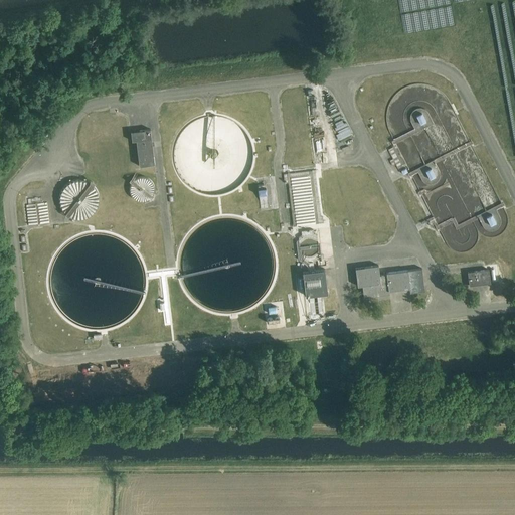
[(150,128),(131,131),(132,141),(135,140),(139,165),(155,163),(150,128)]
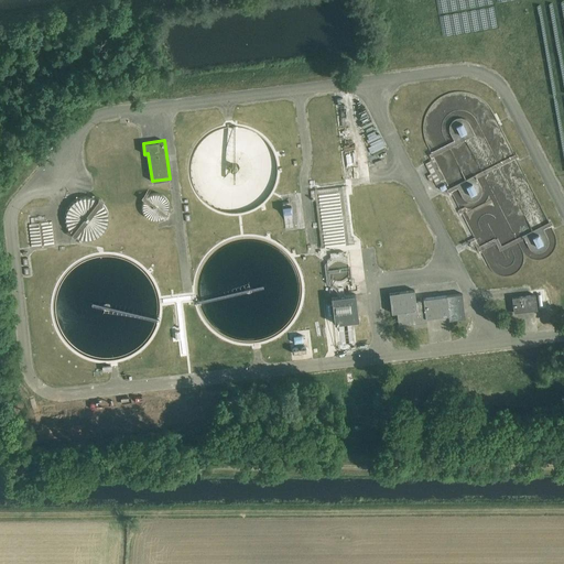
[(323,248),(346,245),(342,209),(347,209),(345,186),(316,190),(323,248)]
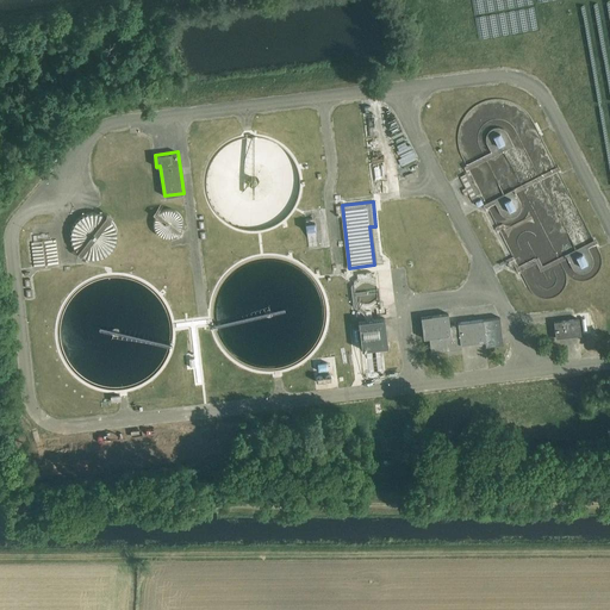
[(116,254),(110,212),(67,218),(74,261),(116,254)]
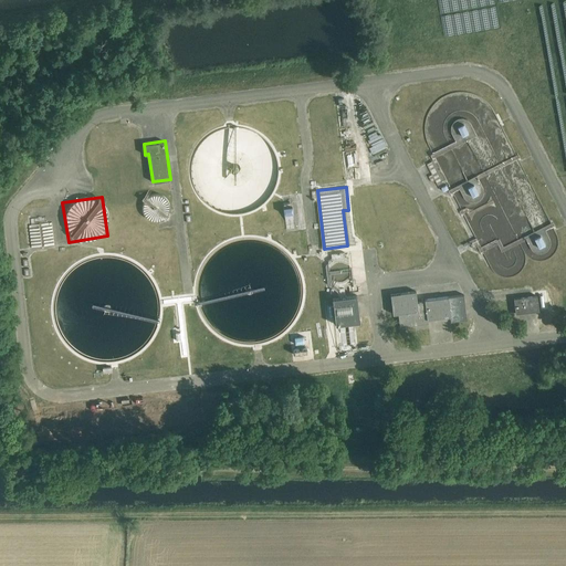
[(148,206),(148,218),(167,219),(168,197),(144,197),(144,206),(148,206)]
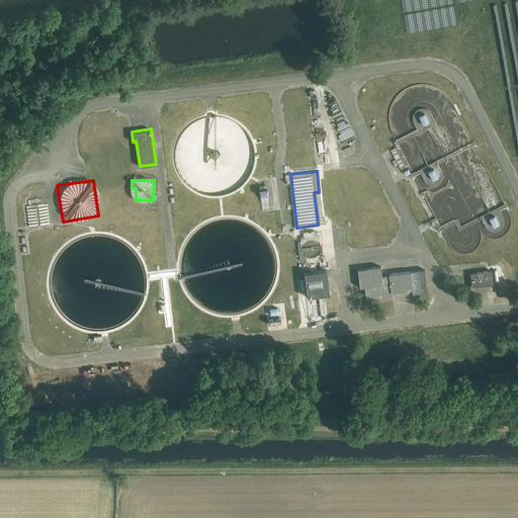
[(266,188),(257,190),(259,201),(268,200),(266,188)]
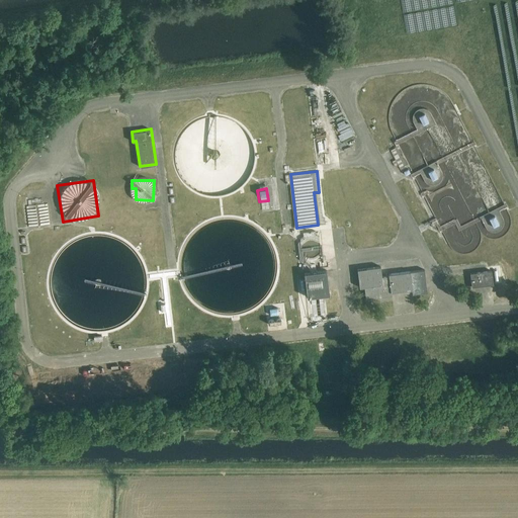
[(306,232),(307,247),(300,247),(301,260),(320,259),(319,231),(306,232)]
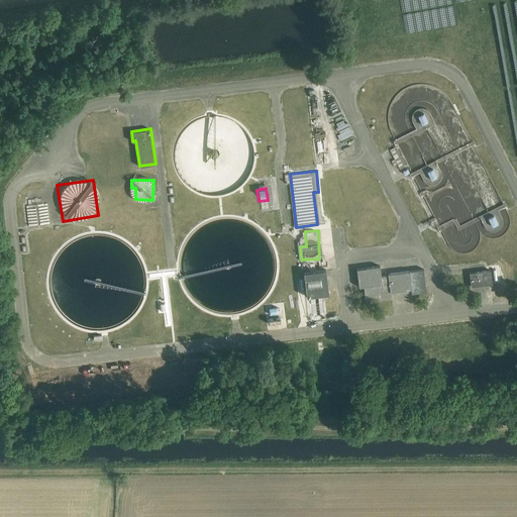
[(426,292),(423,270),(388,274),(388,276),(381,276),(380,266),(356,269),(358,287),(366,286),(367,290),(364,290),(365,299),(391,296),(391,292),(411,289),(412,294),(426,292)]
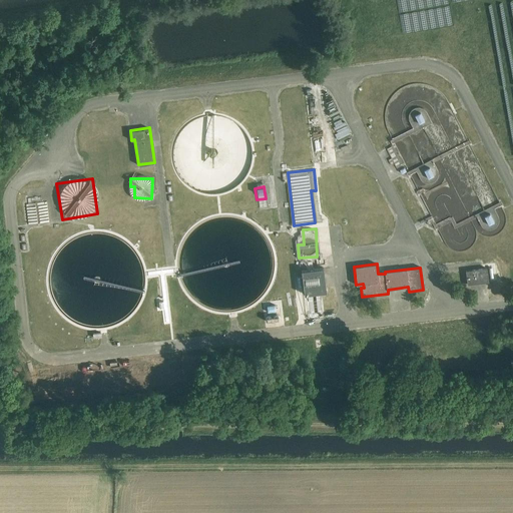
[(323,268),(302,270),(305,295),(326,292),(323,268)]
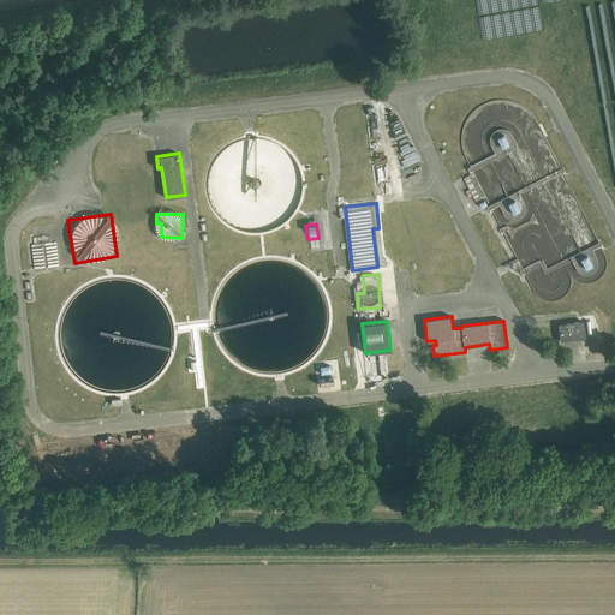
[(584,322),(559,324),(560,341),(585,338),(584,322)]
